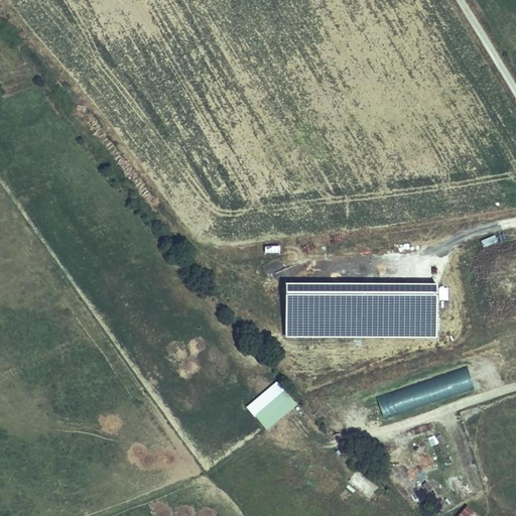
[(469,366),(447,371),(452,393),(474,389),(469,366)]
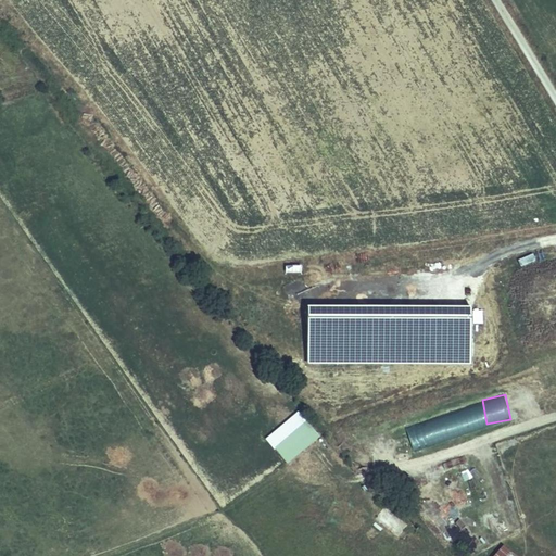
[(469,406),(391,431),(399,455),(477,430),(469,406)]
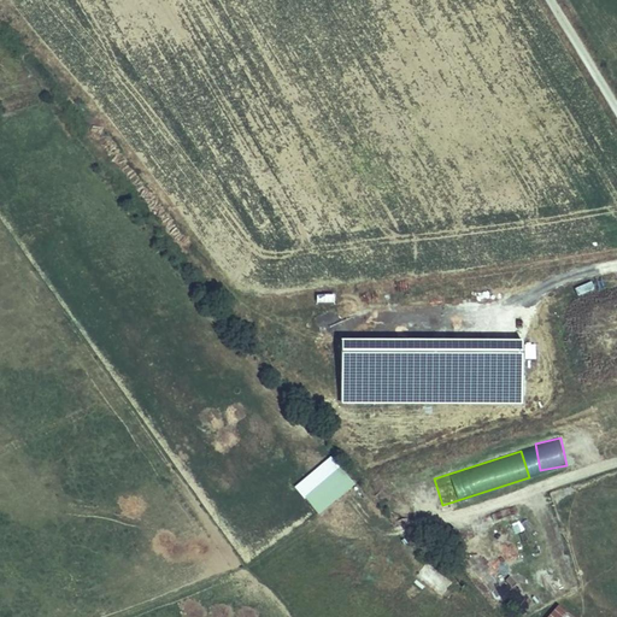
[(319,515),(356,483),(340,465),(304,498),(319,515)]
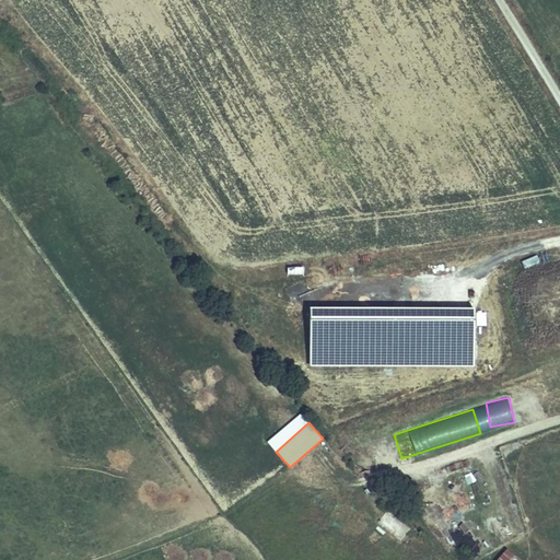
[(467,483),(481,480),(480,474),(465,477),(467,483)]
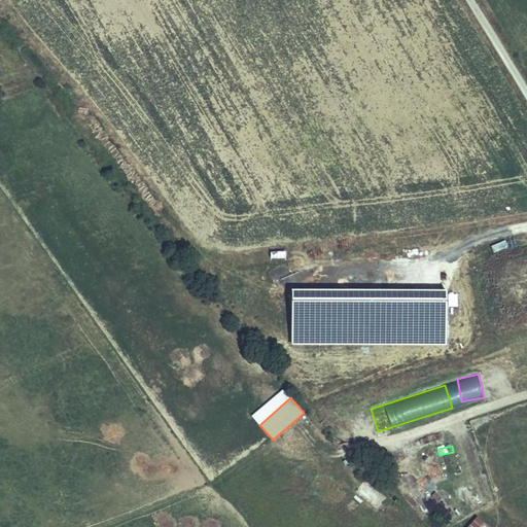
[(466,526),(490,526),(477,515),(466,526)]
